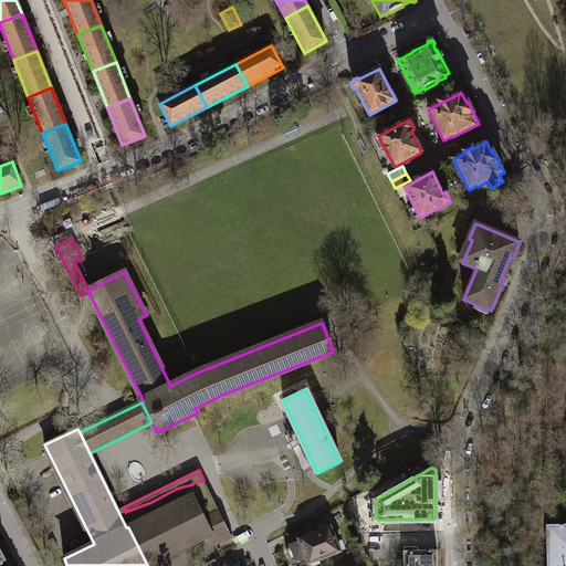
[(230,534),(203,480),(192,483),(192,484),(184,486),(176,489),(152,502),(125,512),(123,507),(117,510),(126,527),(128,527),(147,565),(210,534),(213,542),(230,534)]
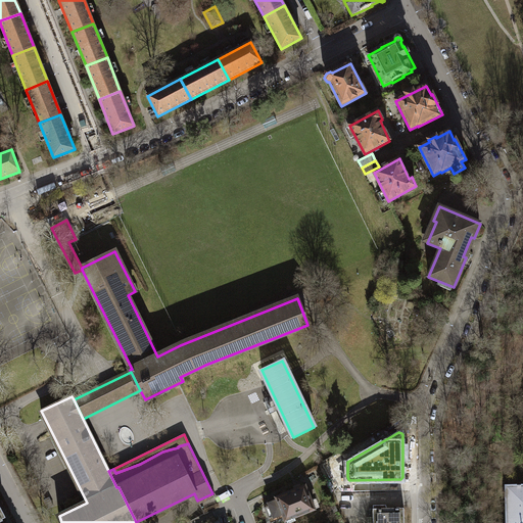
[(522,522),(522,483),(505,484),(506,522),(522,522)]
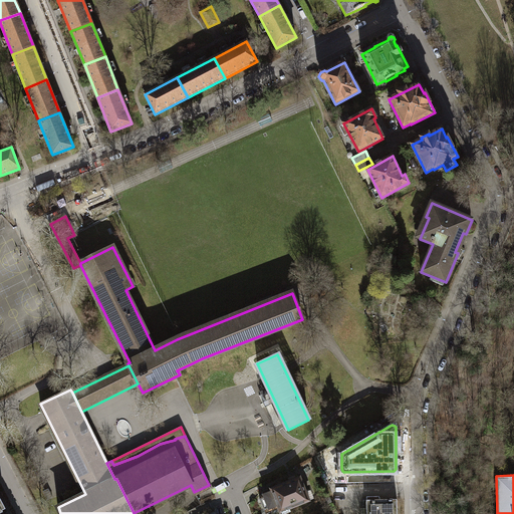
[(300,477),(271,489),(275,498),(266,502),(270,513),(279,510),(280,512),(282,512),(282,513),(285,513),(291,512),(290,508),(309,501),(300,477)]
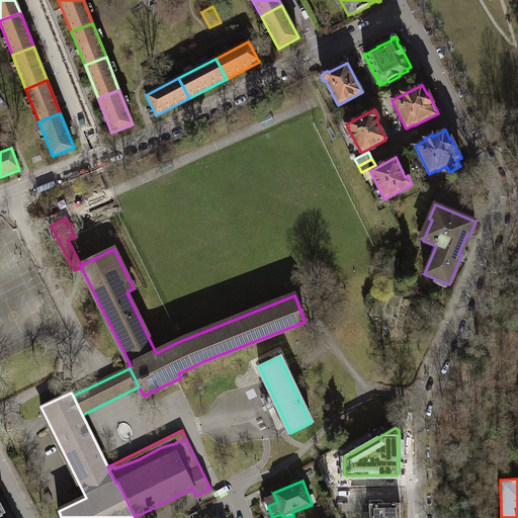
[(194,494),(184,498),(187,505),(197,501),(194,494)]
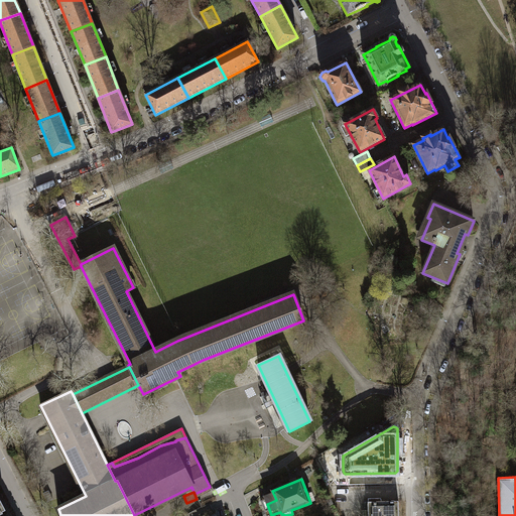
[(399,515),(399,501),(368,502),(368,515),(399,515)]
